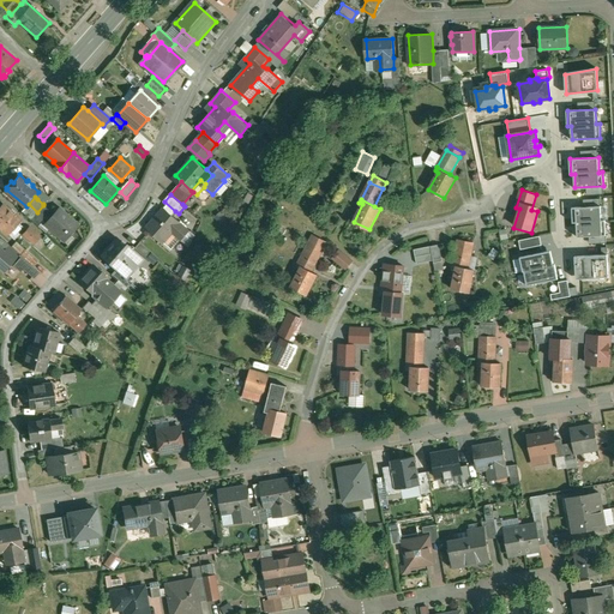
[(4,204),(0,208),(0,227),(8,235),(22,221),(4,204)]
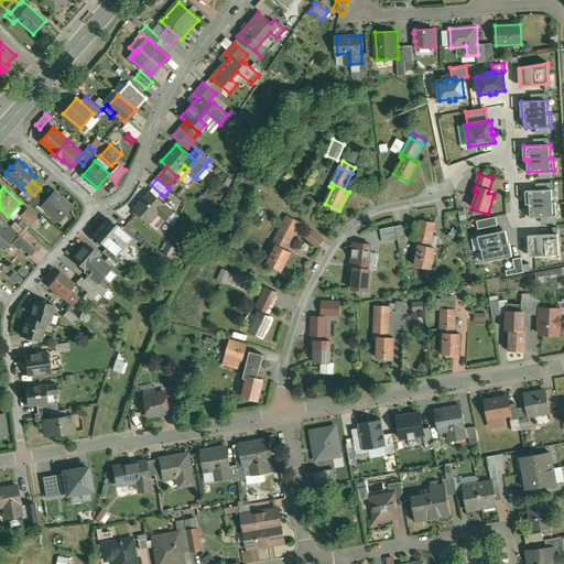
[(46,194),(40,188),(34,195),(29,202),(35,207),(40,203),(40,202),(46,194)]
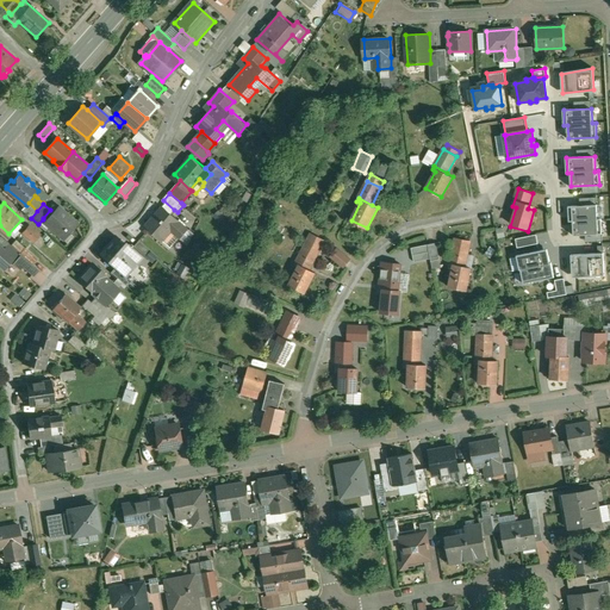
[(163,206),(147,225),(162,240),(172,230),(180,237),(188,229),(172,213),(174,210),(168,205),(165,209),(163,206)]
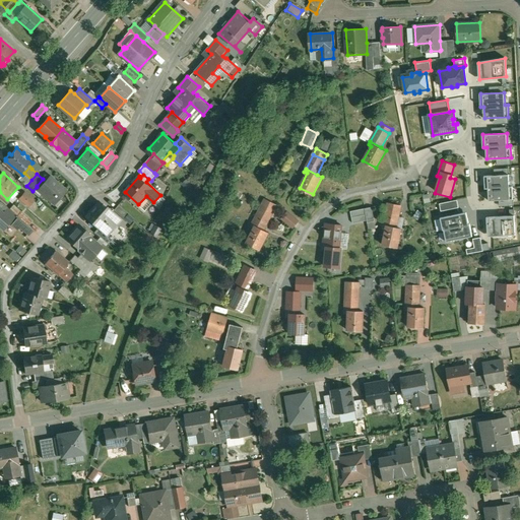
[(66,190),(50,176),(45,181),(43,179),(37,186),(37,187),(52,200),(56,195),(59,198),(66,190)]
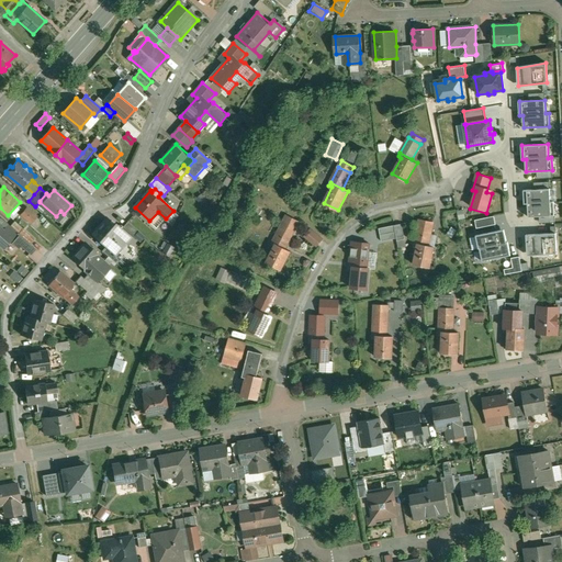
[(551,203),(551,191),(525,191),(525,205),(528,205),(529,217),(554,217),(553,203),(551,203)]
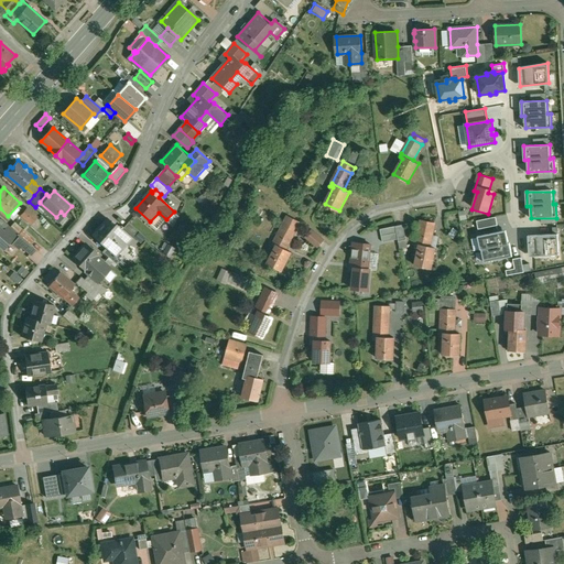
[(38,217),(26,208),(21,215),(32,224),(38,217)]
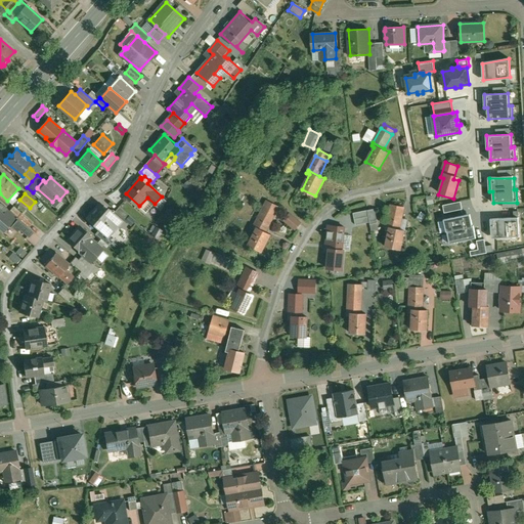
[(279,206),(268,200),(265,206),(276,211),(279,206)]
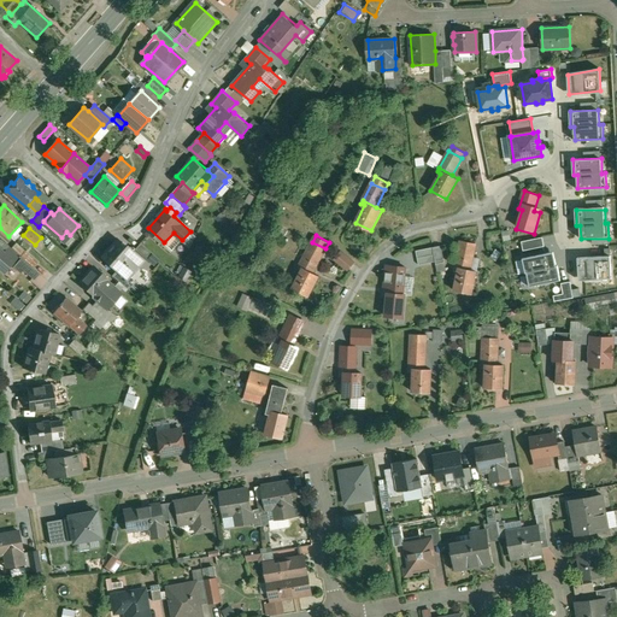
[(541,238),(521,241),(523,250),(544,246),(541,238)]
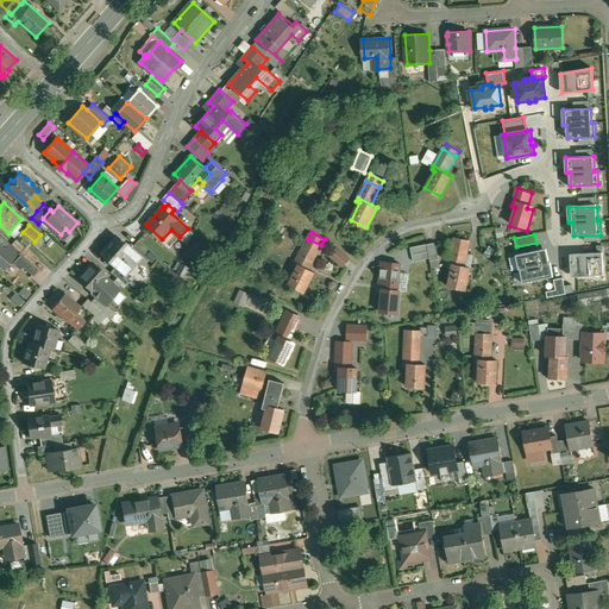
[(125,242),(123,244),(114,237),(100,253),(115,267),(124,275),(125,274),(124,272),(129,267),(131,268),(140,256),(125,242)]
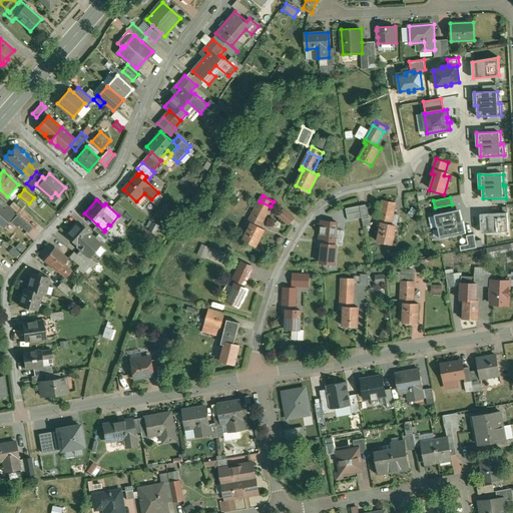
[(126,210),(117,201),(112,206),(122,215),(126,210)]
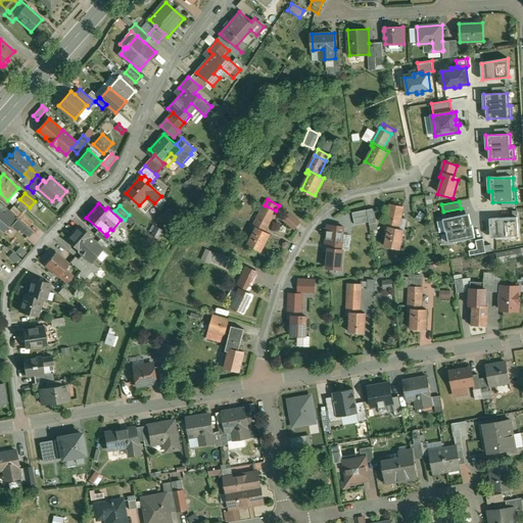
[(276,210),(265,205),(262,210),(273,216),(276,210)]
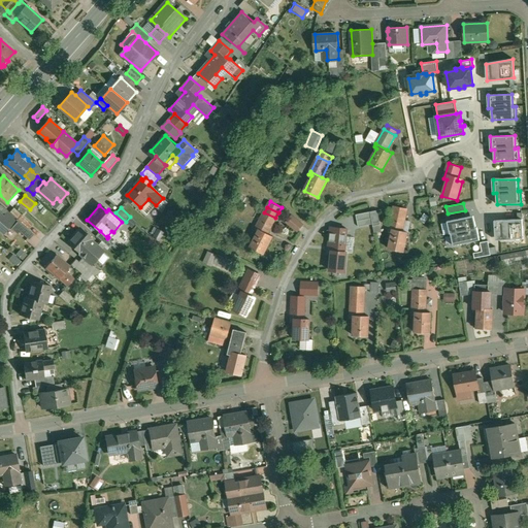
[(378,209),(371,211),(373,224),(373,225),(382,224),(378,209)]
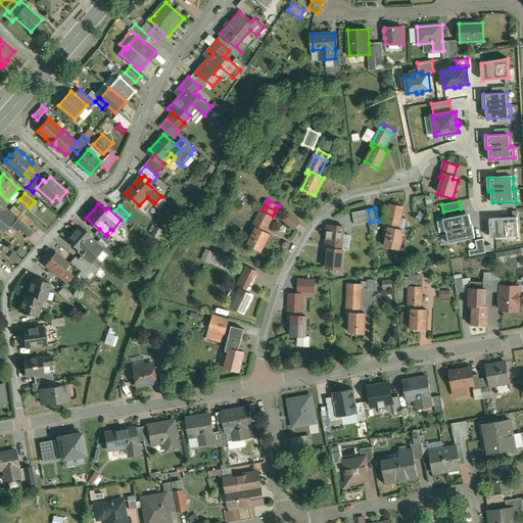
[(13,221),(0,209),(0,228),(4,231),(13,221)]
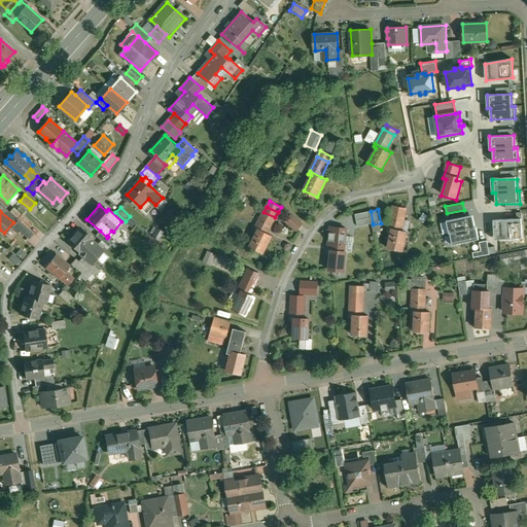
[(373,223),(371,211),(355,214),(358,226),(373,223)]
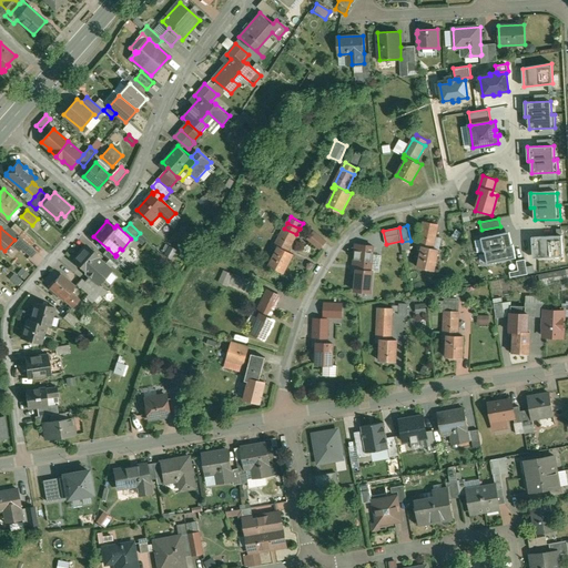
[(437,230),(424,227),(418,249),(423,250),(418,267),(435,271),(439,249),(433,247),(437,230)]
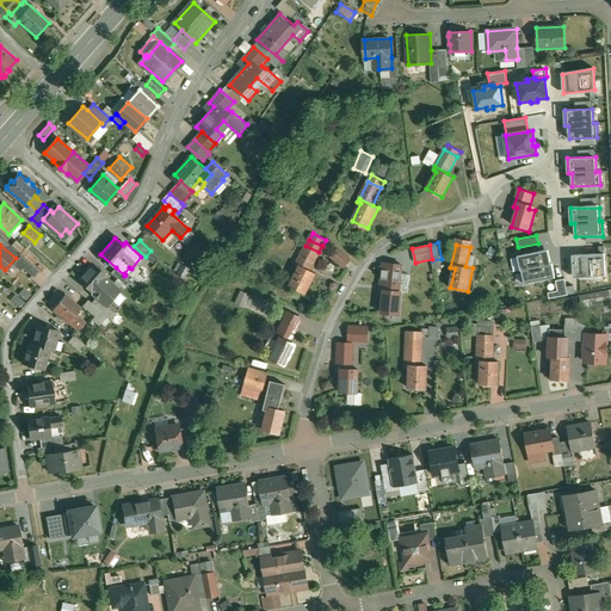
[(319,252),(306,246),(297,263),(310,270),(319,252)]
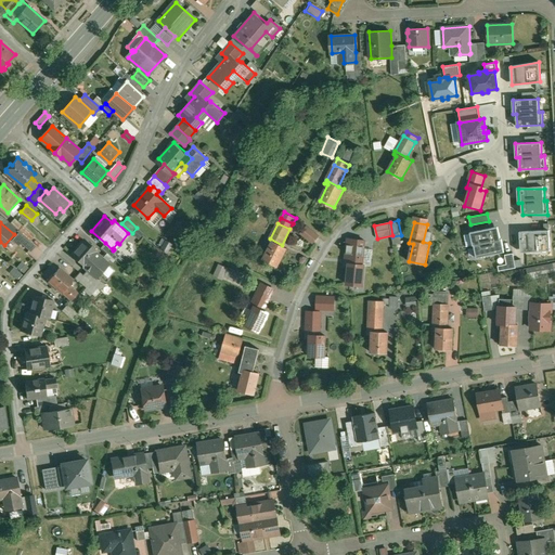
[(319,236),(307,227),(301,232),(314,242),(319,236)]
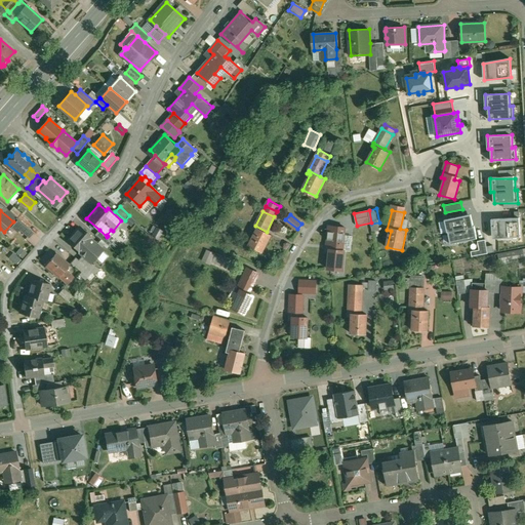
[(472,216),(446,221),(448,234),(449,234),(451,245),(477,240),(475,228),(474,229),(472,216)]
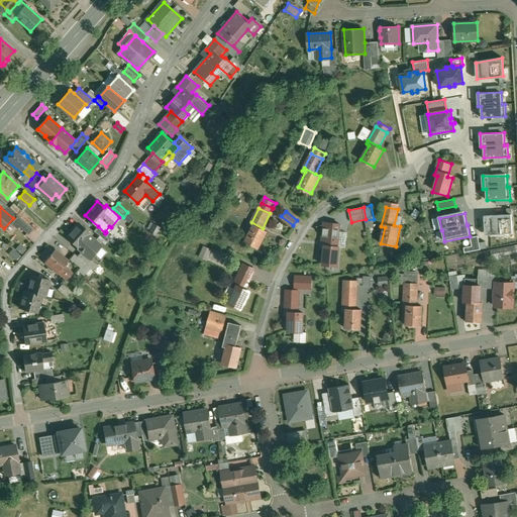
[(33,229),(18,216),(15,220),(20,225),(19,226),(28,234),(33,229)]
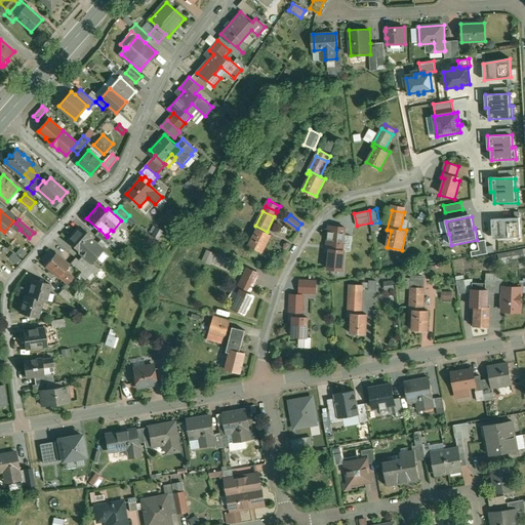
[(493,239),(521,238),(520,219),(492,220),(493,239)]
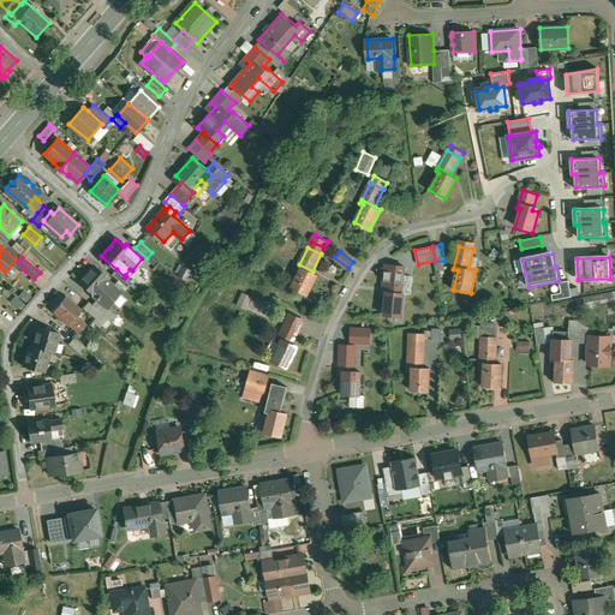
[(312,272),(299,264),(292,278),(296,280),(292,287),(308,294),(318,274),(312,272)]
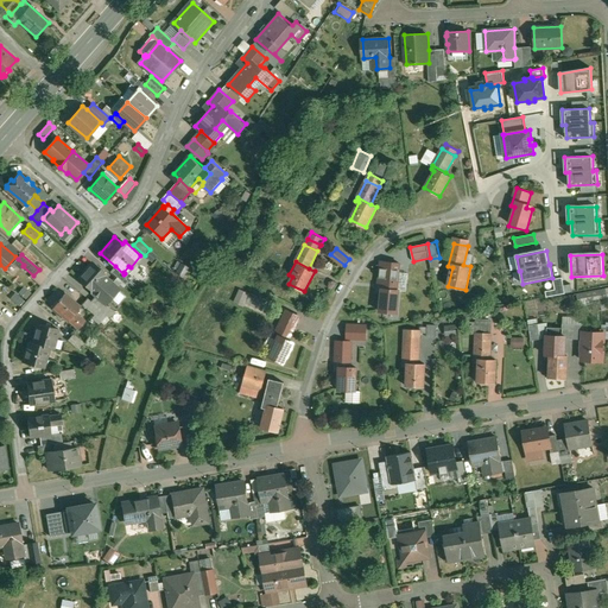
[(107,276),(92,263),(84,271),(78,278),(88,286),(89,286),(93,290),(94,293),(95,296),(105,304),(106,303),(119,287),(106,277),(107,276)]
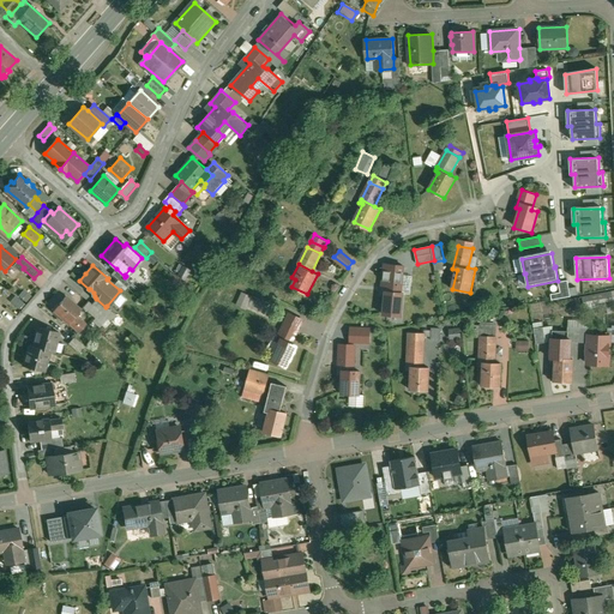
[(132,282),(126,276),(125,277),(116,269),(112,274),(127,287),(132,282)]
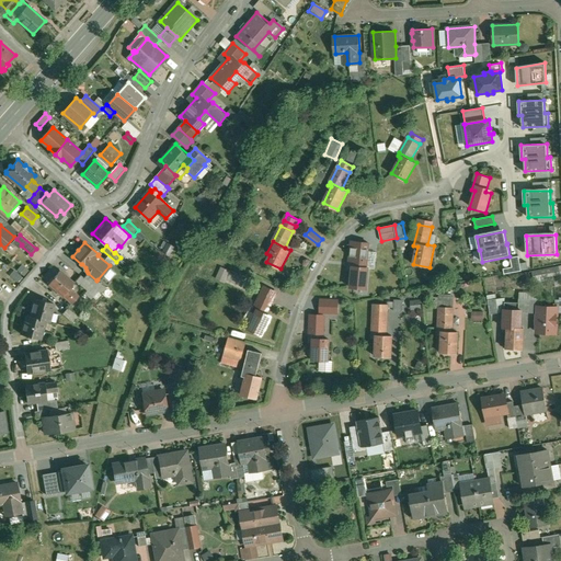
[(365,249),(351,248),(348,268),(353,270),(351,287),(367,288),(369,267),(363,267),(365,249)]
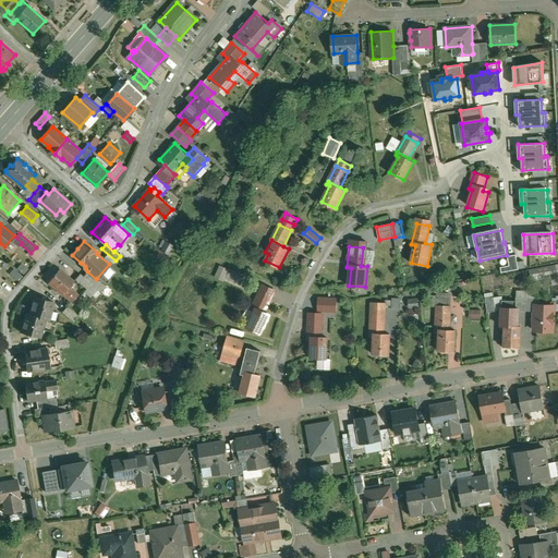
[(516,255),(507,257),(509,266),(500,267),(501,273),(518,269),(516,255)]
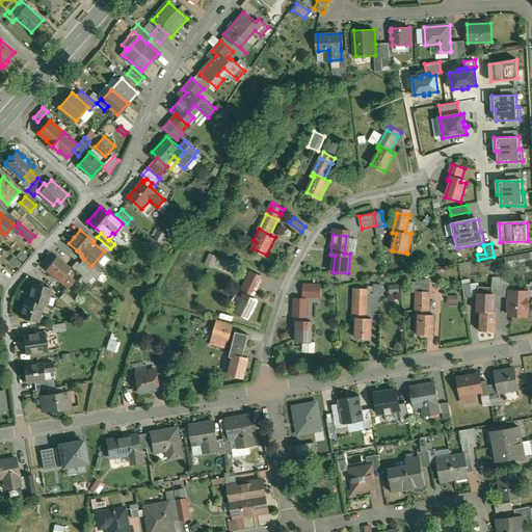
[(19,251),(14,256),(19,262),(24,257),(19,251)]
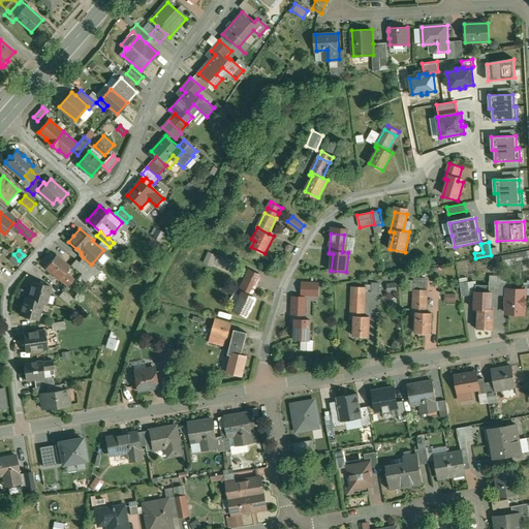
[(226,272),(230,261),(207,251),(201,261),(226,272)]
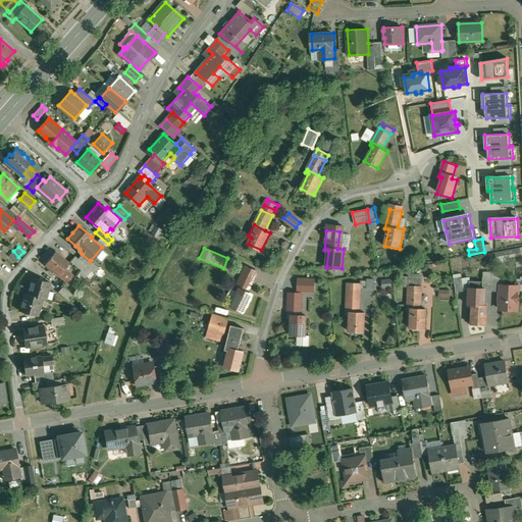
[(521,248),(492,250),(493,262),(521,259),(521,248)]
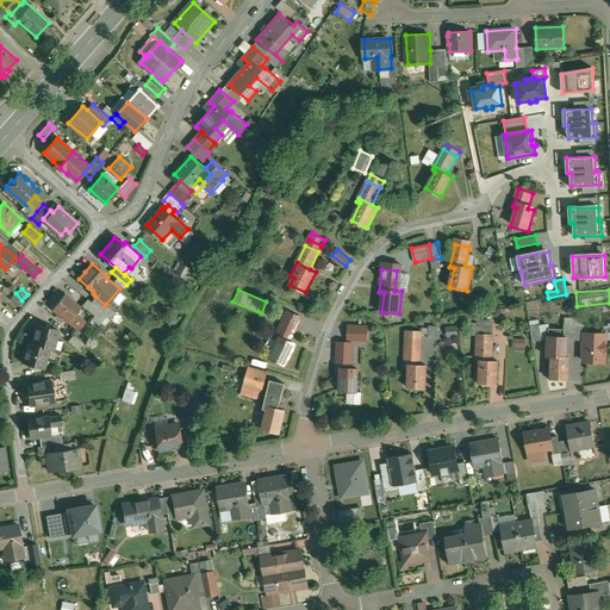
[(16,306),(20,303),(14,293),(8,298),(16,306)]
